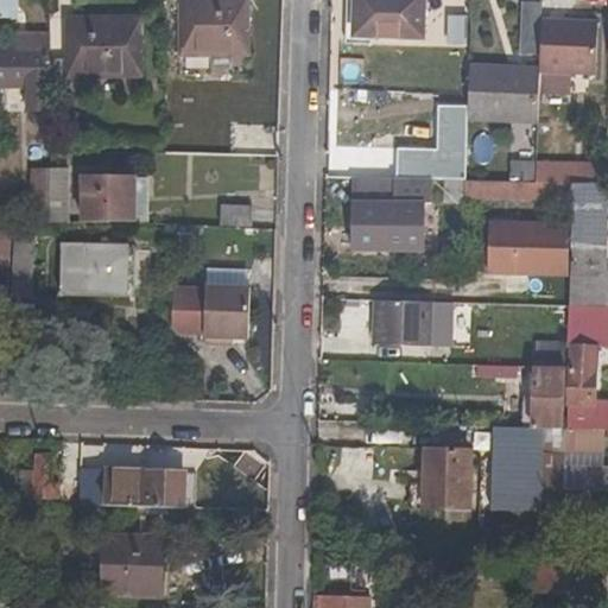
[(50,49),(16,49),(0,48),(0,18),(11,18),(10,0),(0,0),(0,89),(49,89),(50,59),(50,49)]
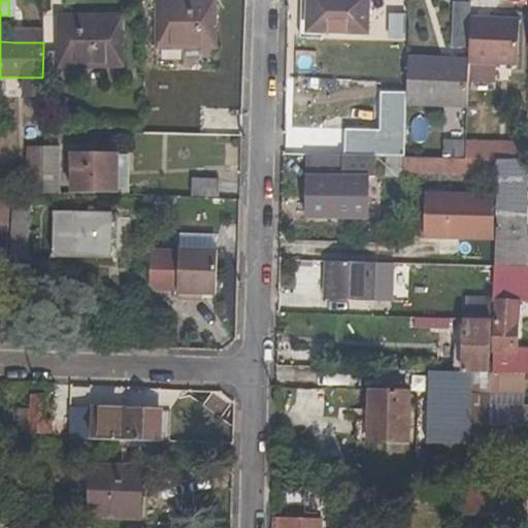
[(157,0),(158,47),(213,47),(213,0),(157,0)]
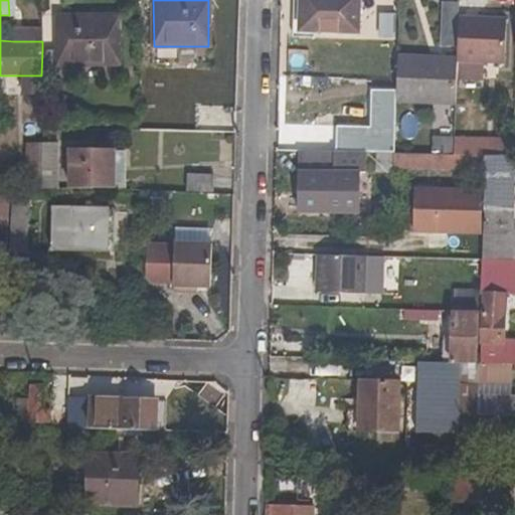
[(358,33),(358,0),(300,0),(300,31),(358,33)]
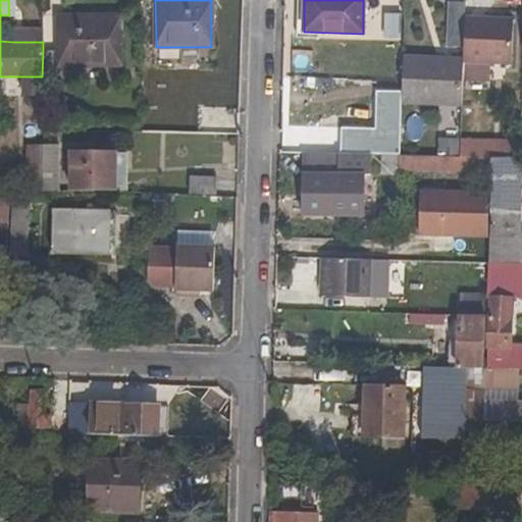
[(465,2),(452,2),(451,34),(464,34),(465,19),(465,2)]
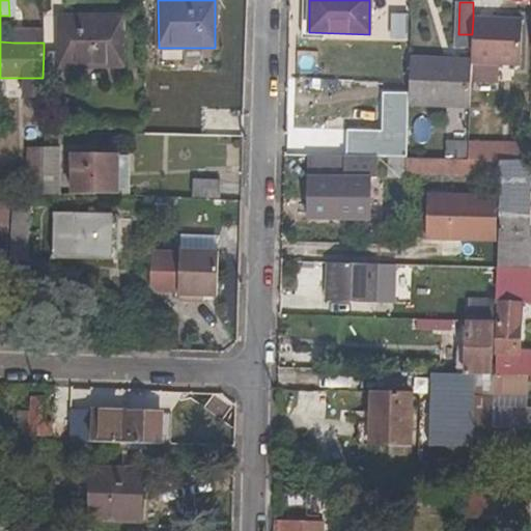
[(43,80),(59,80),(58,68),(123,68),(122,15),(59,16),(58,52),(44,52),(43,78),(43,80)]
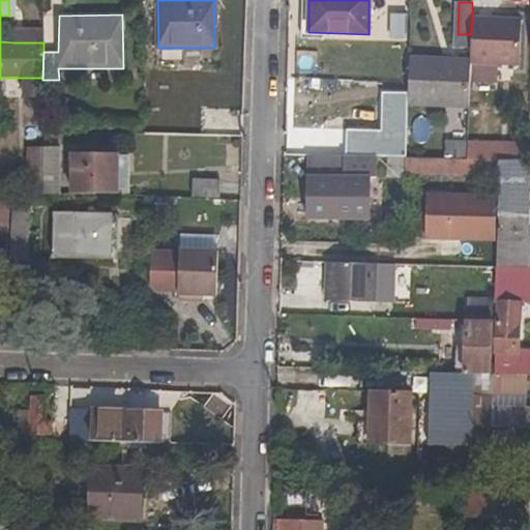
[(471,59),(470,65),(520,66),(521,21),(472,20),(471,34),(471,59)]
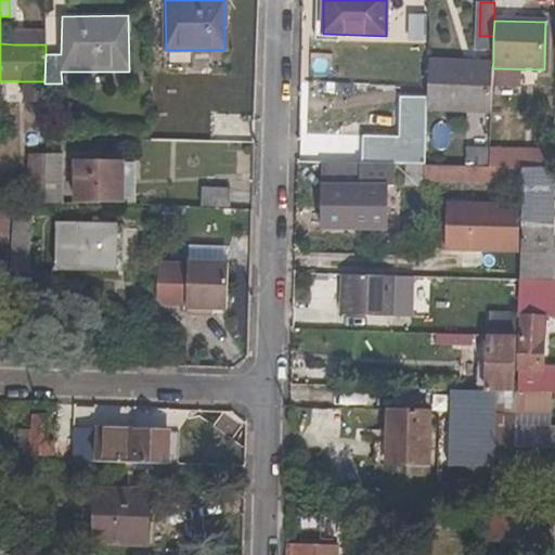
[(46,44),(46,23),(14,23),(14,44),(46,44)]
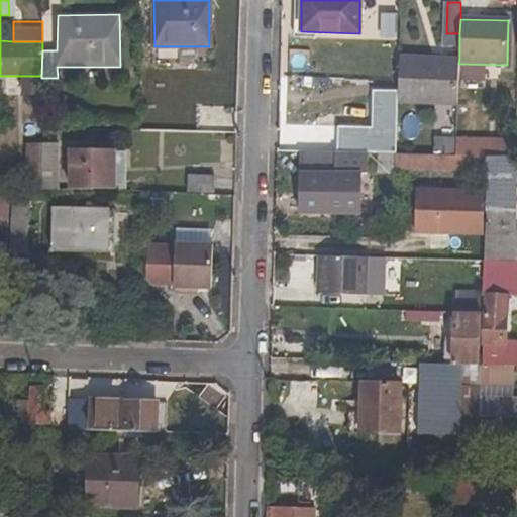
[(398,96),(397,104),(457,105),(458,64),(459,58),(399,56),(398,96)]
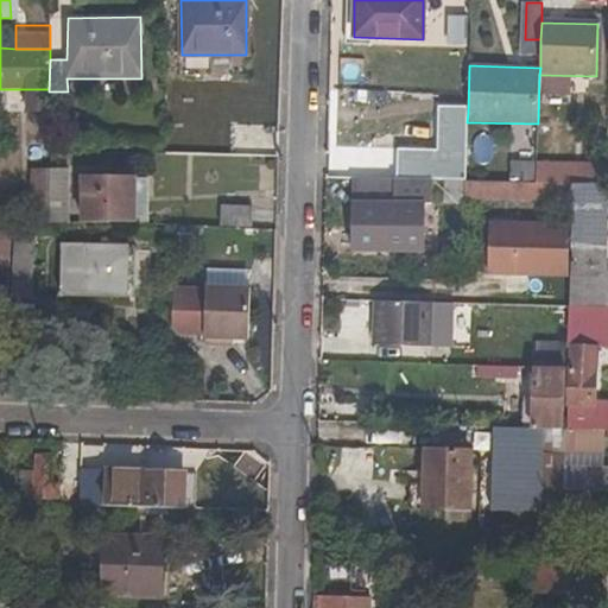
[(468,113),(449,113),(448,151),(467,151),(467,122),(468,113)]
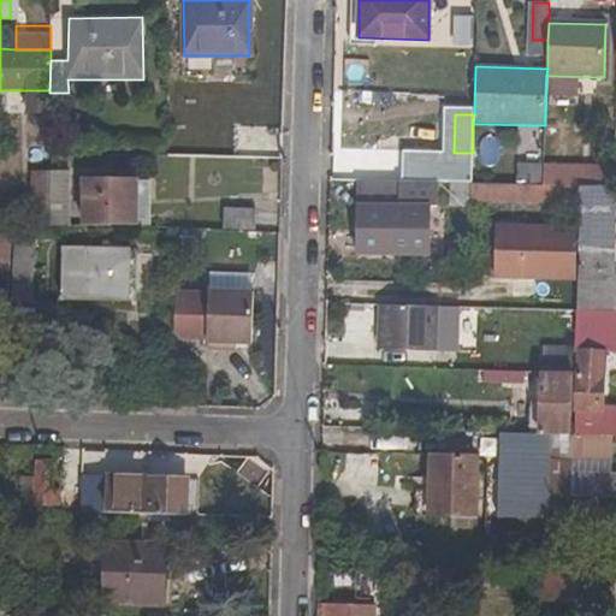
[(454,153),(413,152),(410,182),(452,183),(472,183),(472,181),(472,166),(473,153),(454,153)]
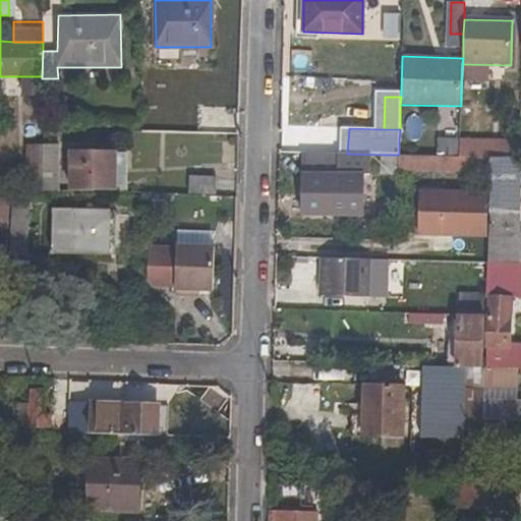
[(460,155),(461,138),(440,137),(440,155),(460,155)]
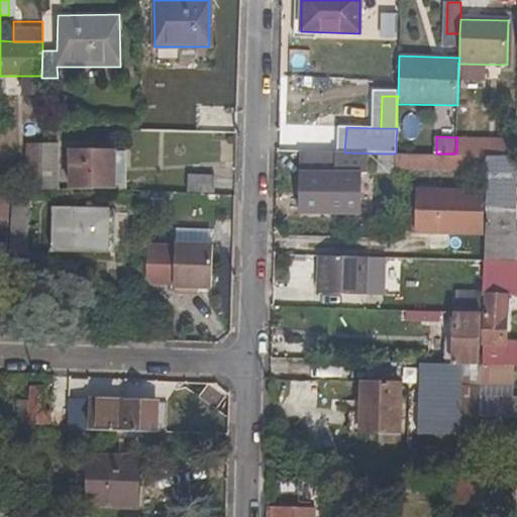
[(408,151),(408,140),(396,139),(396,151),(408,151)]
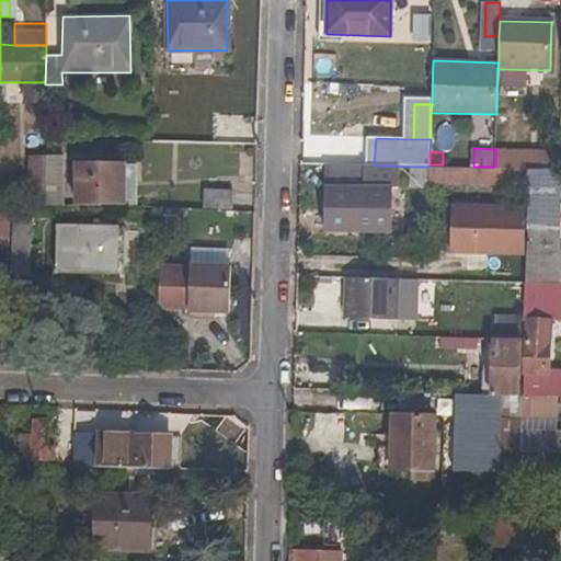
[(64,206),(65,156),(45,156),(45,191),(45,206),(64,206)]
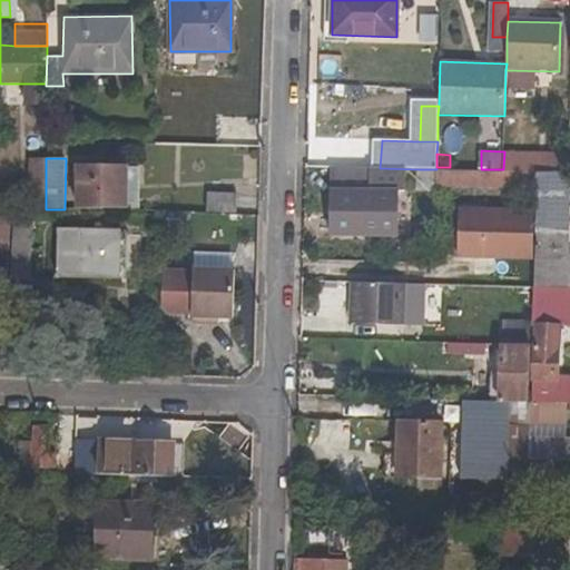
[(126,167),(77,167),(76,208),(126,208),(126,167)]
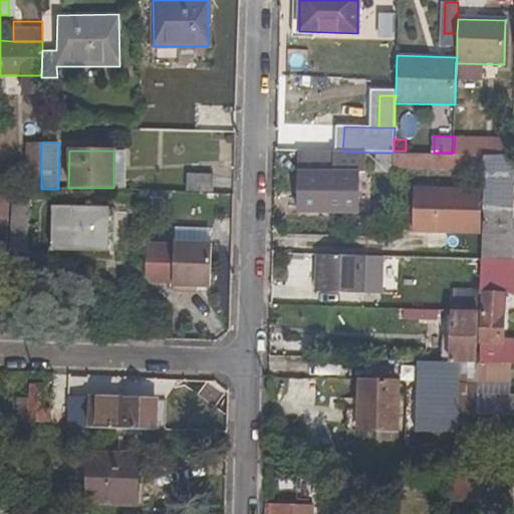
[(113,188),(125,188),(125,151),(113,151),(113,188)]
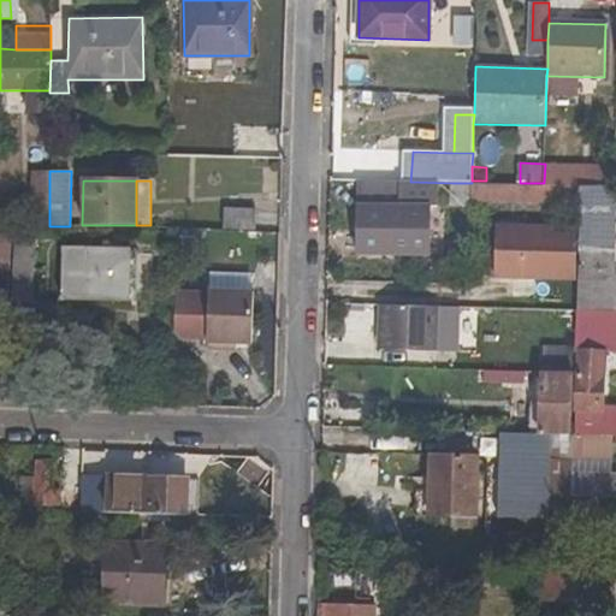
[(359,182),(359,206),(394,206),(394,183),(359,182)]
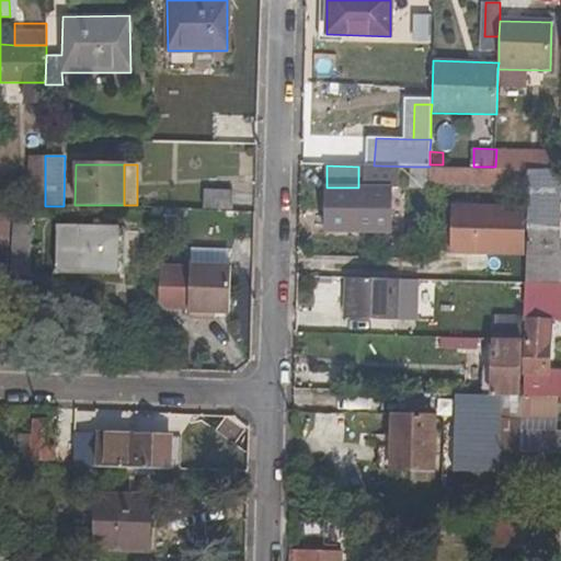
[(430,186),(431,167),(430,167),(412,167),(412,185),(430,186)]
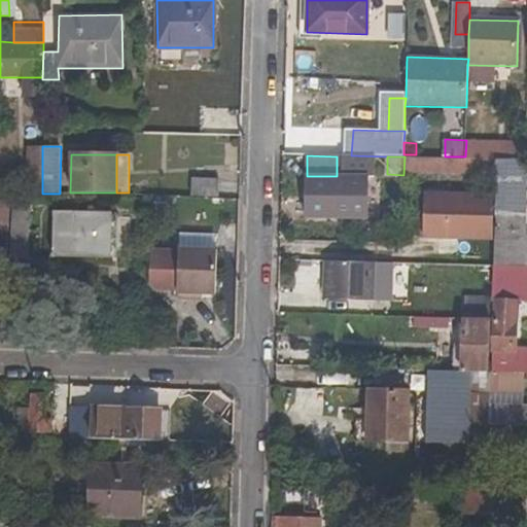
[(470,175),(471,170),(471,159),(464,159),(415,156),(415,174),(470,175)]
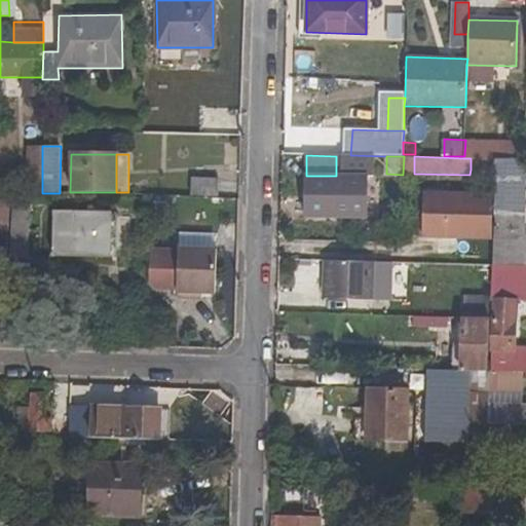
[(494,171),(494,158),(471,158),(471,170),(494,171)]
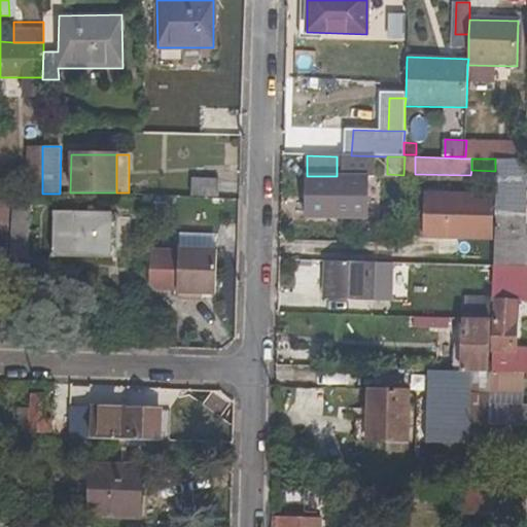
[(495,174),(495,175),(505,175),(504,212),(494,212),(493,240),(492,265),(521,266),(526,266),(526,245),(526,246),(526,238),(526,160),(495,159),(495,171),(495,174)]
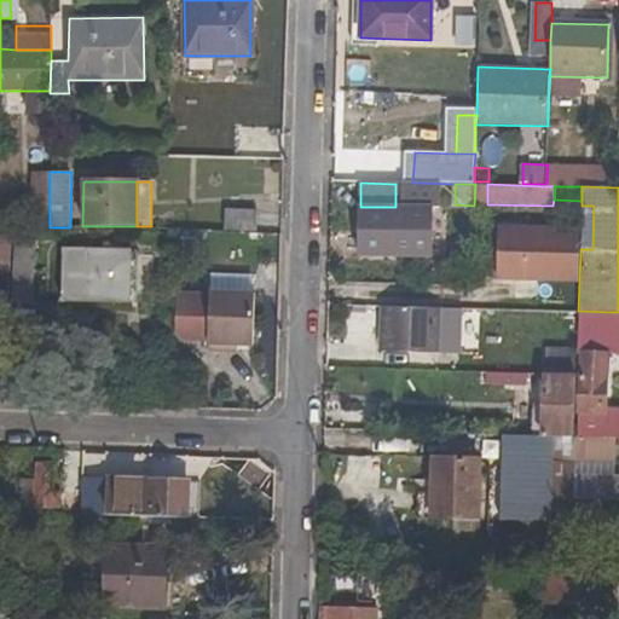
[(395,207),(360,207),(360,254),(395,254),(395,242),(412,242),(412,209),(395,209),(395,207)]
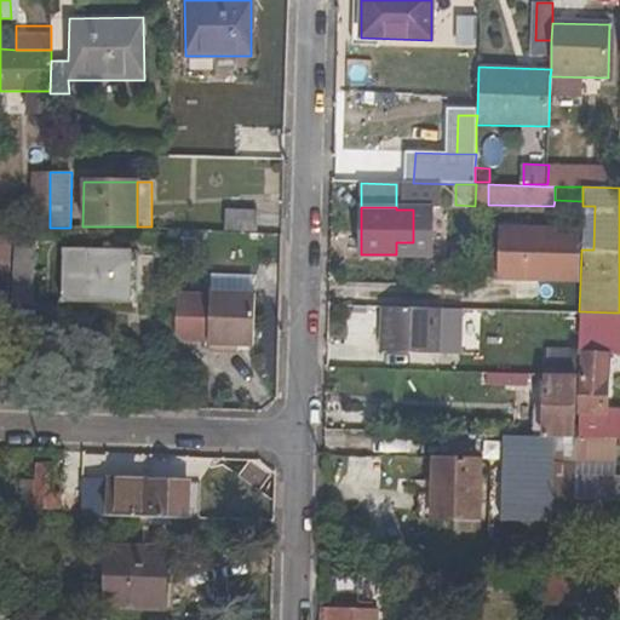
[(50,228),(50,211),(29,210),(29,227),(34,228),(50,228)]
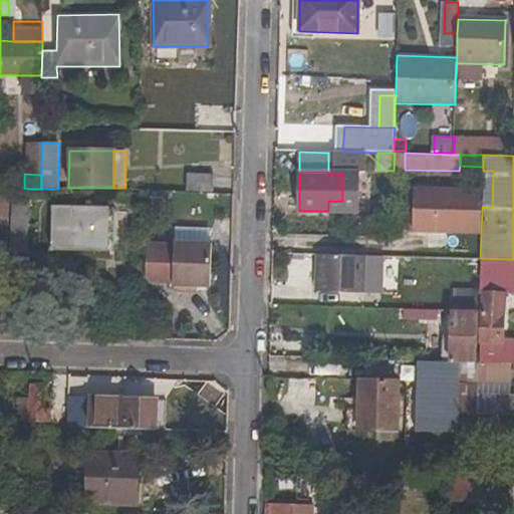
[(187,174),(187,192),(211,192),(211,175),(187,174)]
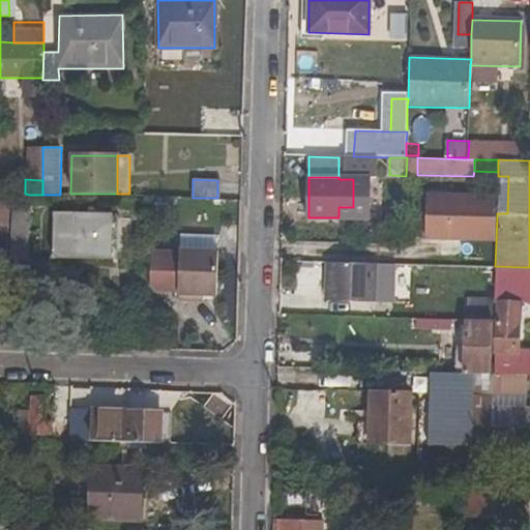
[(11,209),(12,194),(0,193),(0,226),(10,228),(11,209)]
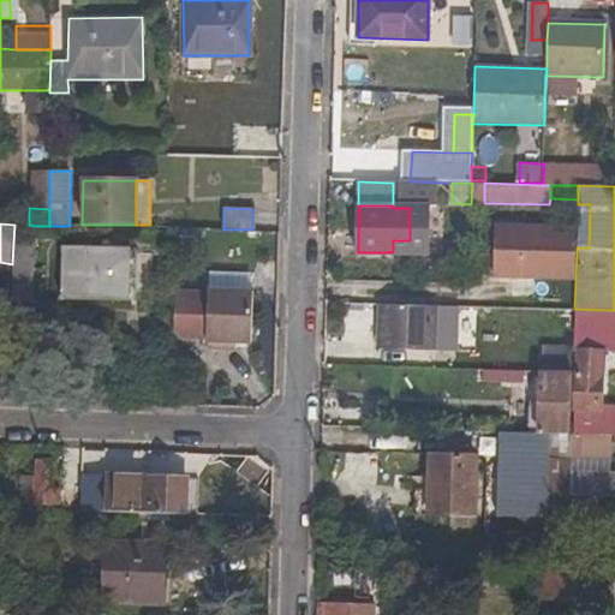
[(16,243),(12,304),(30,304),(34,226),(29,225),(15,225),(13,243),(16,243)]
